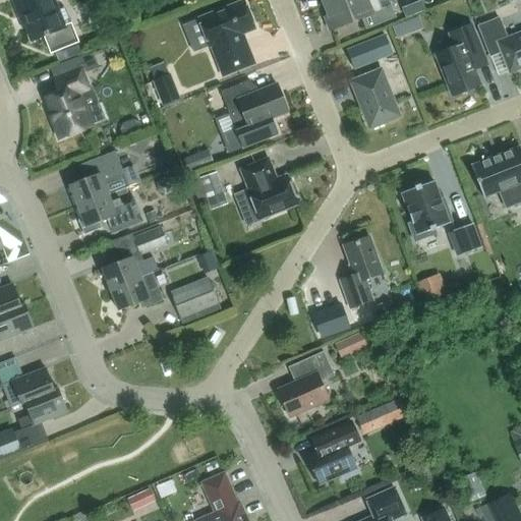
[(55,10),(51,0),(9,0),(17,19),(21,17),(31,41),(42,36),(49,53),(77,42),(63,7),(55,10)]
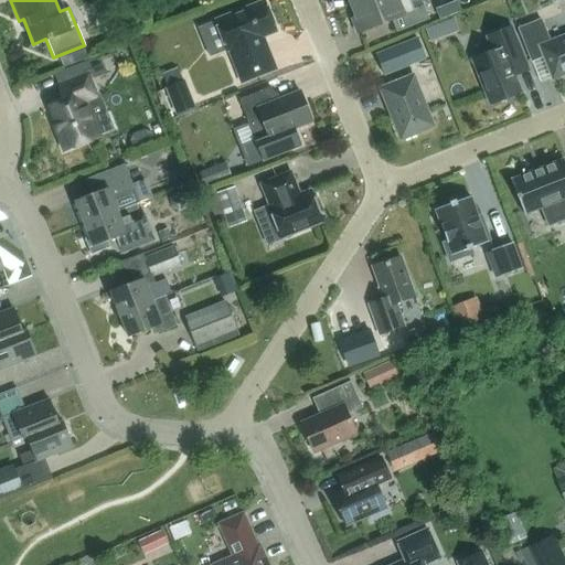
[(230,50),(242,82),(275,68),(263,38),(277,32),(264,0),(215,20),(227,51),(230,50)]
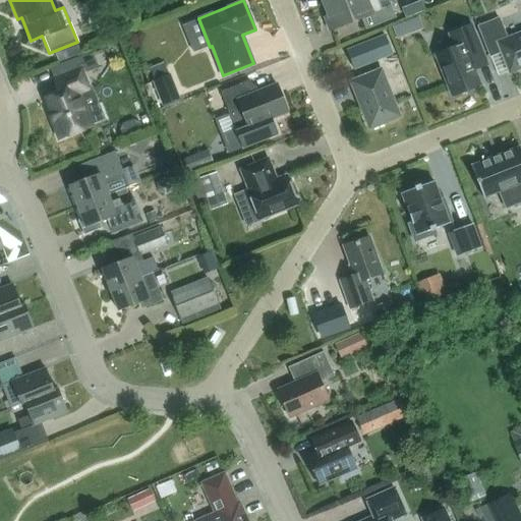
[(381,9),(377,0),(340,0),(326,6),(330,16),(327,17),(332,30),(361,18),(365,30),(396,17),(391,5),(381,9)]
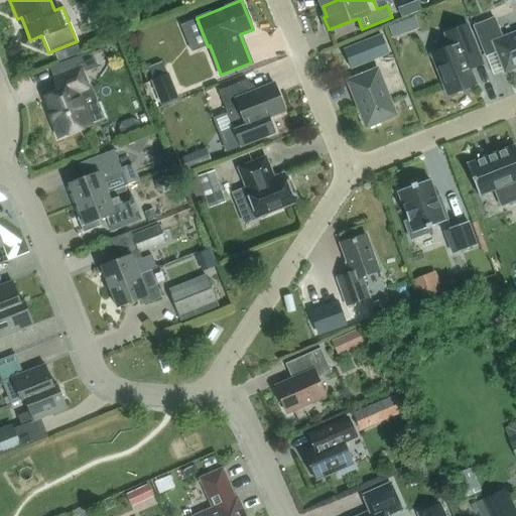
[(394,0),(400,16),(420,8),(416,0),(394,0)]
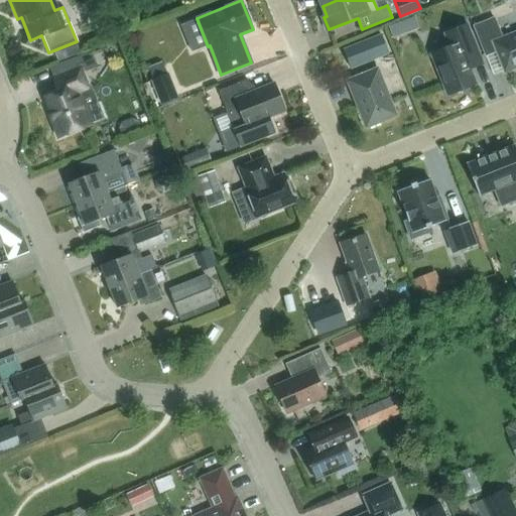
[(515,32),(502,38),(494,17),(474,26),(485,55),(497,51),(505,72),(515,67),(515,32)]
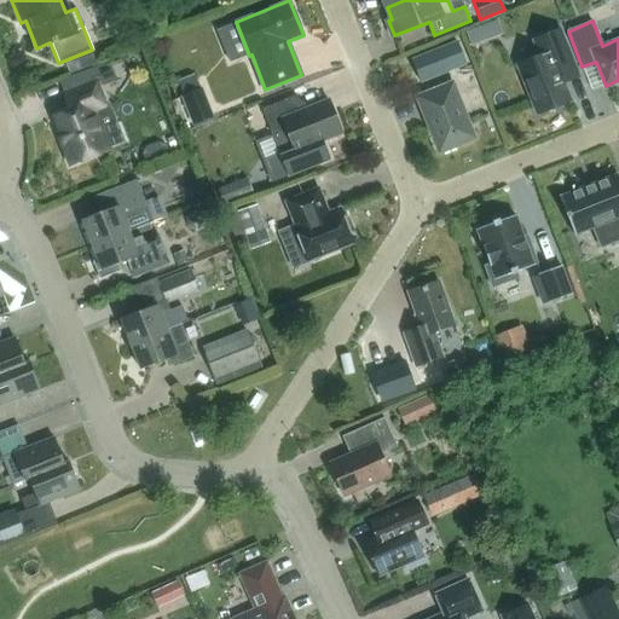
[(476,27),(464,32),(469,46),(482,41),(476,27)]
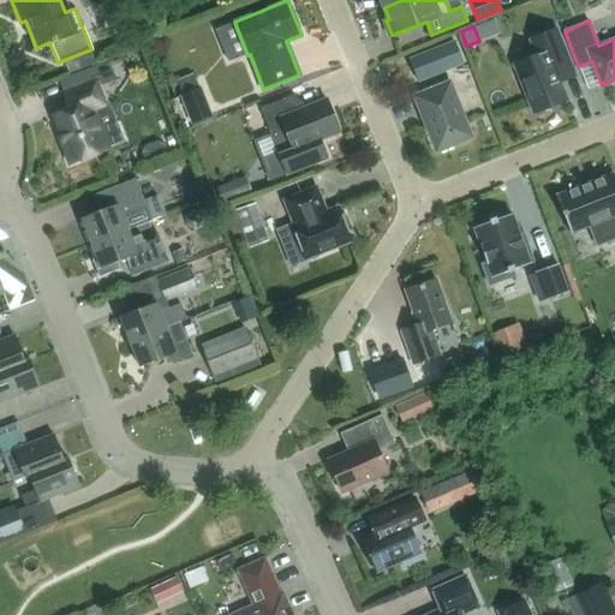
[(533,114),(567,101),(560,83),(575,77),(557,29),(530,40),(536,55),(514,65),(533,114)]
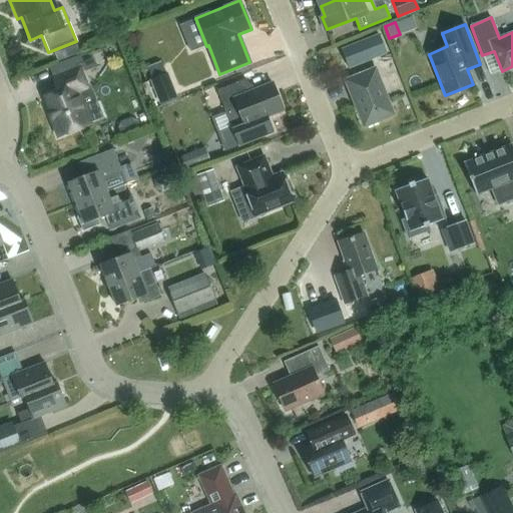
[(79,53),(76,45),(55,53),(58,61),(79,53)]
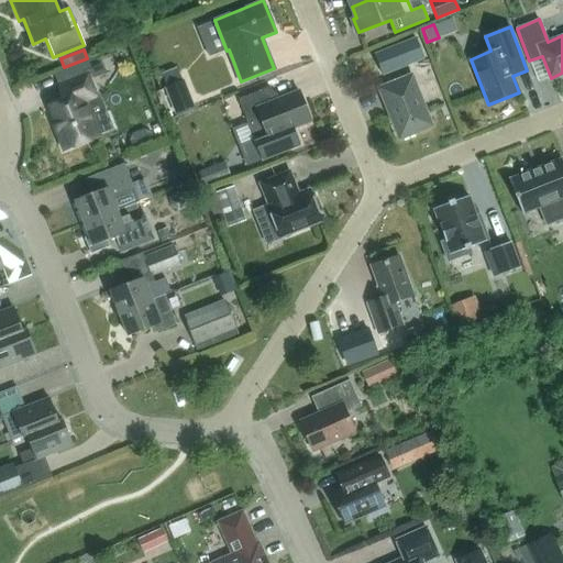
[(95,96),(86,76),(92,73),(95,78),(107,74),(100,55),(54,74),(59,87),(57,87),(63,100),(48,106),(58,130),(55,131),(63,150),(98,135),(84,100),(95,96)]
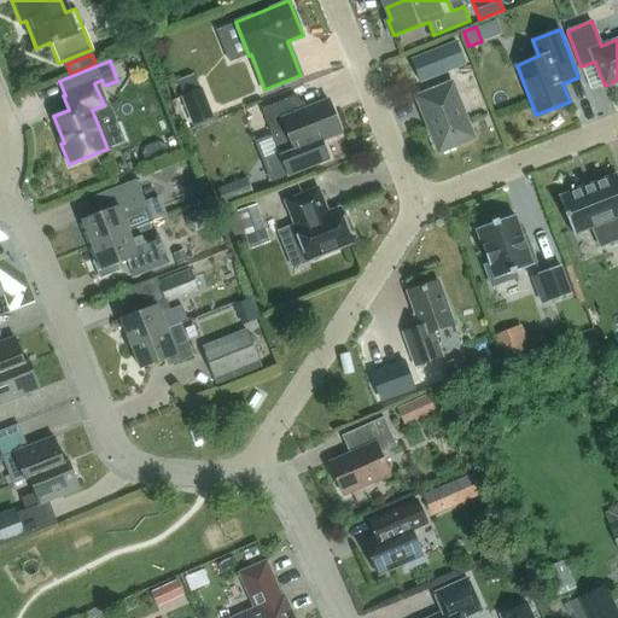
[(454,70),(460,83),(474,79),(470,64),(454,70)]
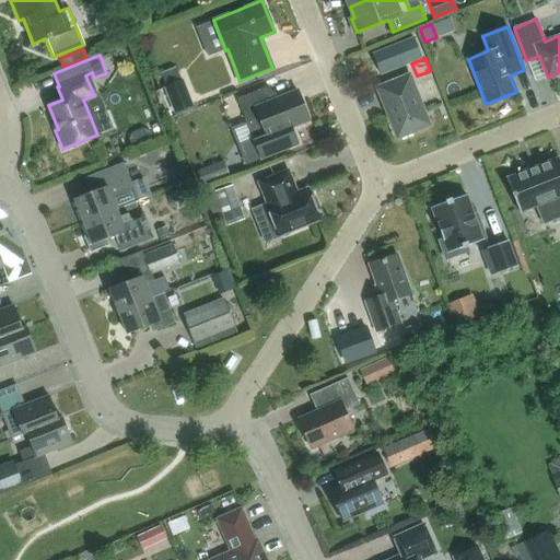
[(184,79),(181,80),(175,68),(161,73),(165,86),(164,86),(175,114),(194,105),(184,79)]
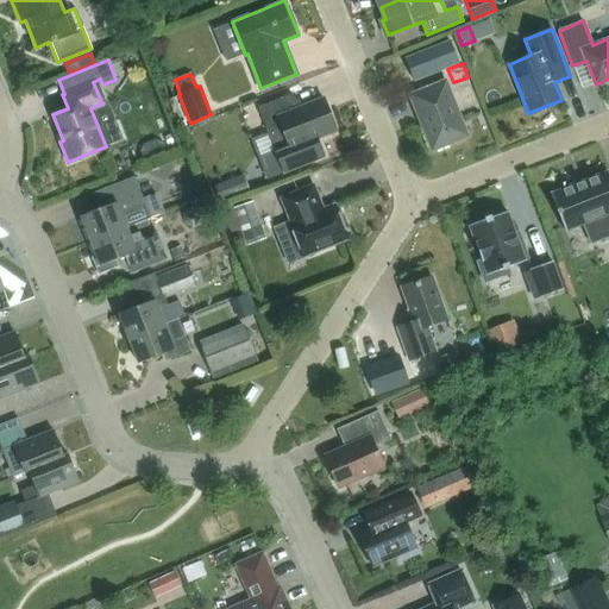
[(432,150),(468,137),(445,81),(410,95),(432,150)]
